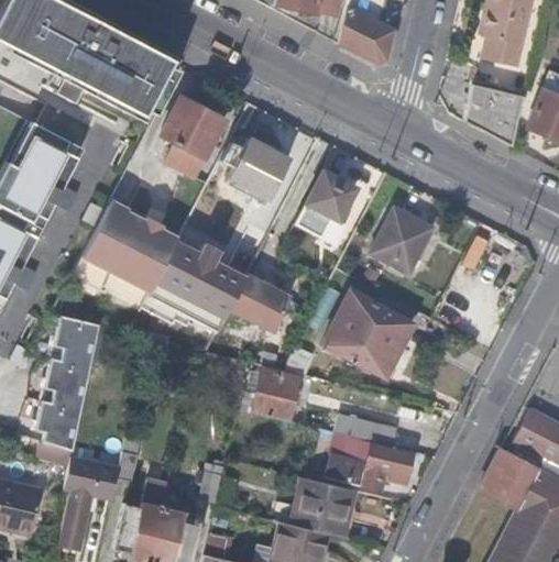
[(155,113),(178,69),(144,51),(146,44),(59,0),(2,0),(0,6),(0,40),(9,45),(12,39),(32,48),(25,59),(35,64),(118,106),(122,95),(155,113)]
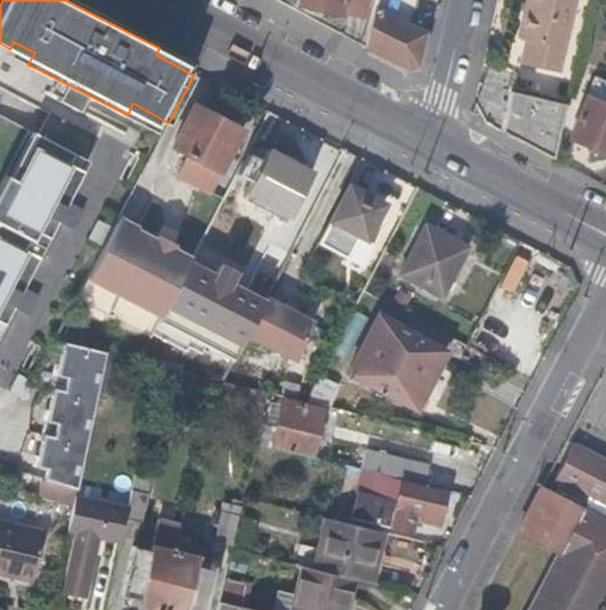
[(283,0),(298,10),(300,4),(301,0),(283,0)]
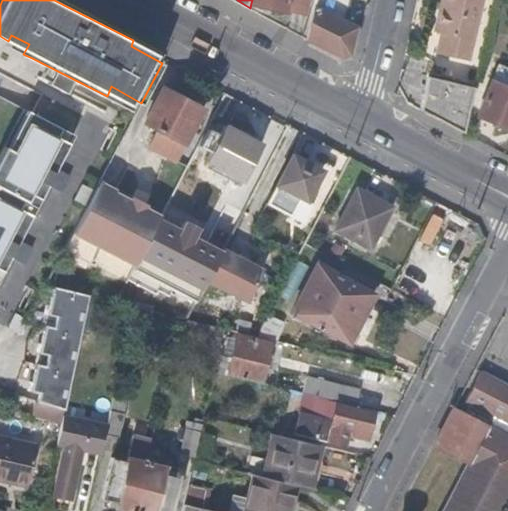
[(252,0),(251,3),(288,12),(290,1),(290,0),(252,0)]
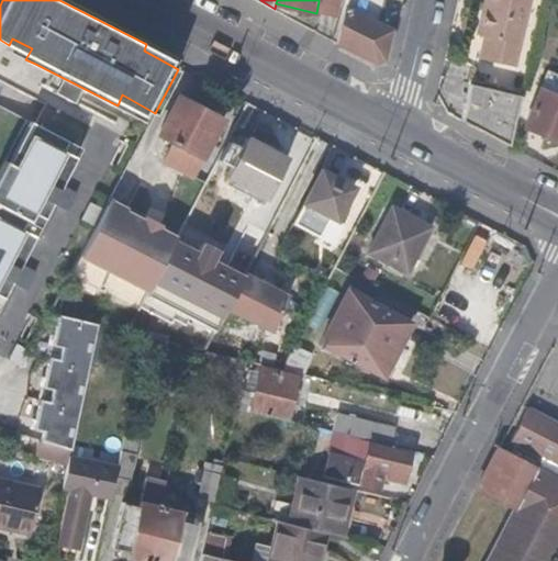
[(339,42),(374,60),(384,58),(391,30),(379,23),(384,0),(356,0),(354,10),(347,7),(339,42)]
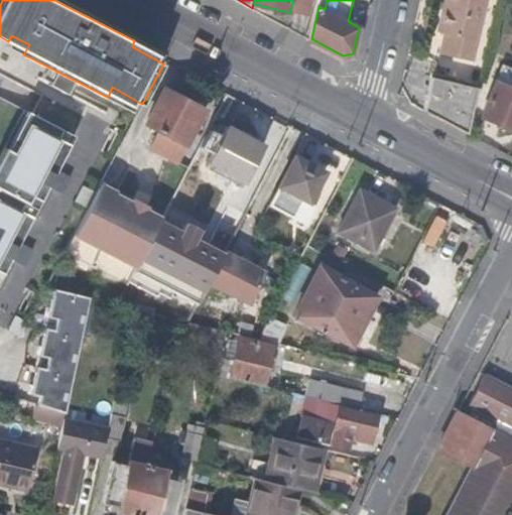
[(318,6),(325,9),(327,0),(313,0),(313,3),(312,5),(318,6)]
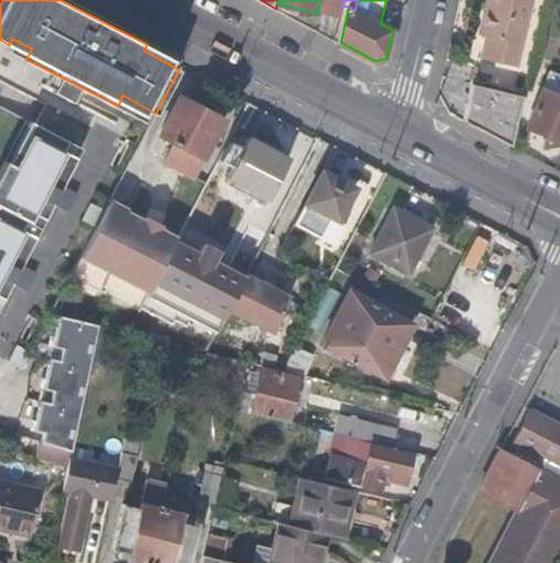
[(486,0),(480,31),(487,32),(483,56),(517,64),(532,0),(486,0)]
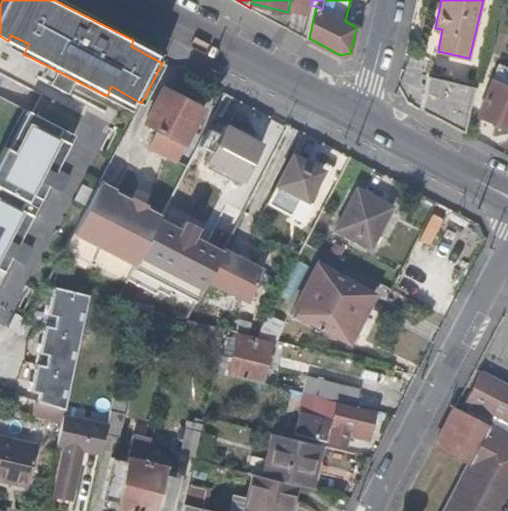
[(310,5),(311,3),(290,1),(288,12),(308,15),(310,5)]
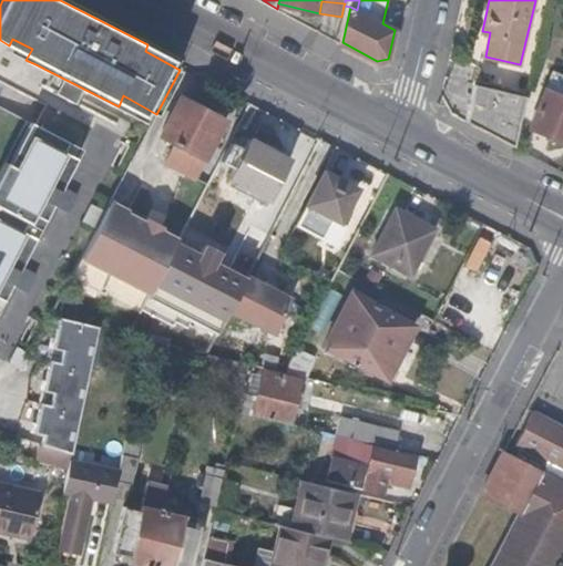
[(478,83),(468,121),(518,146),(533,80),(478,65),(474,82),(478,83)]
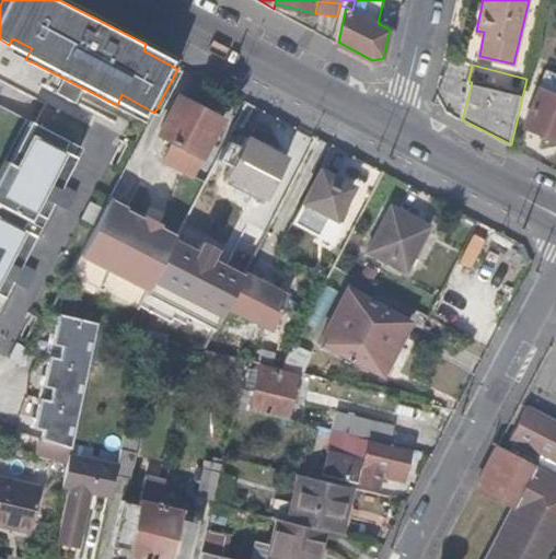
[(555,72),(551,70),(526,126),(555,140),(555,72)]
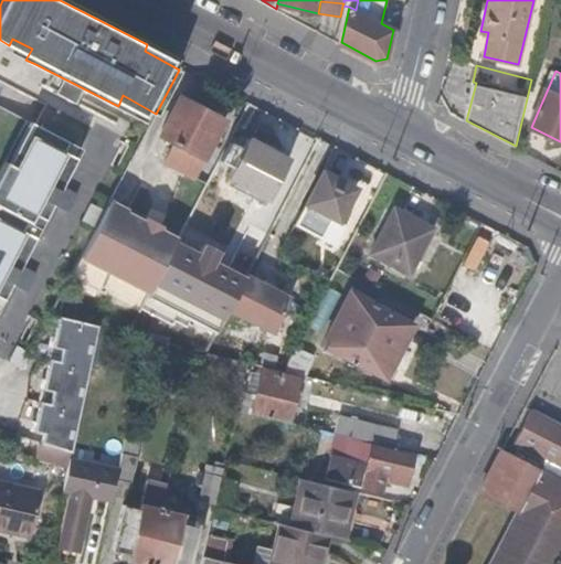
[(196,182),(228,119),(182,96),(163,136),(176,141),(163,165),(196,182)]
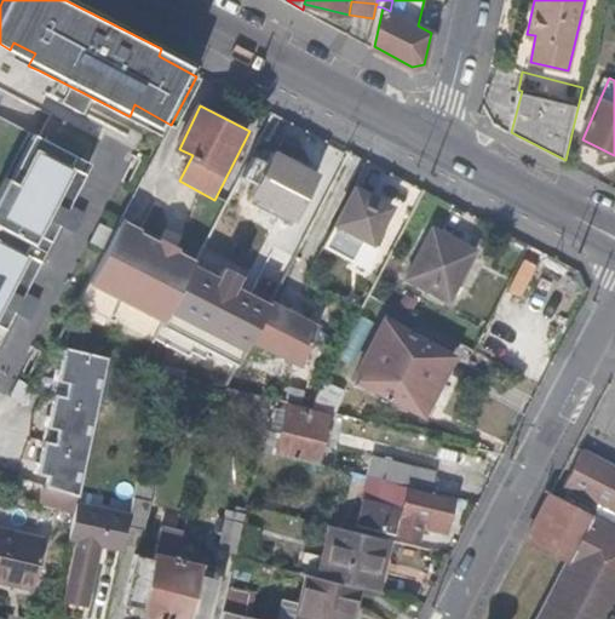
[(0,331),(6,333),(17,311),(34,320),(44,303),(26,293),(63,224),(80,233),(88,215),(72,206),(90,173),(74,165),(80,154),(44,136),(21,182),(10,176),(3,193),(12,198),(0,219),(0,331)]
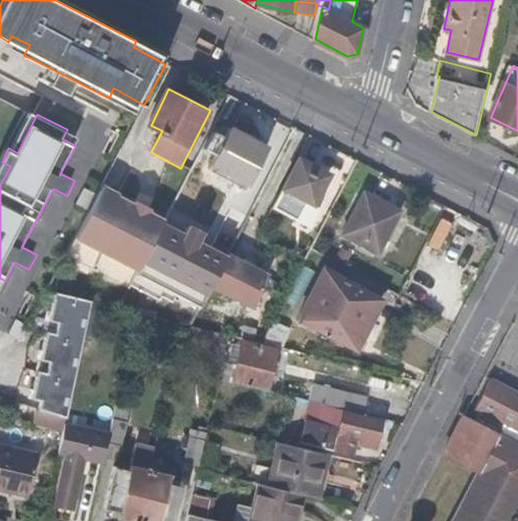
[(248,184),(268,145),(231,124),(210,164),(248,184)]
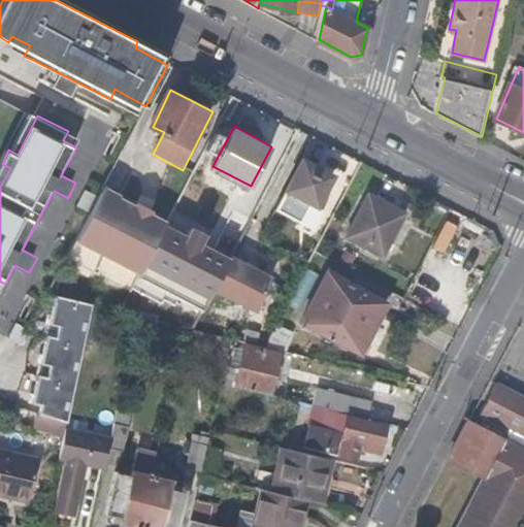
[(321,209),(336,175),(307,160),(281,212),(307,226),(318,207),(321,209)]
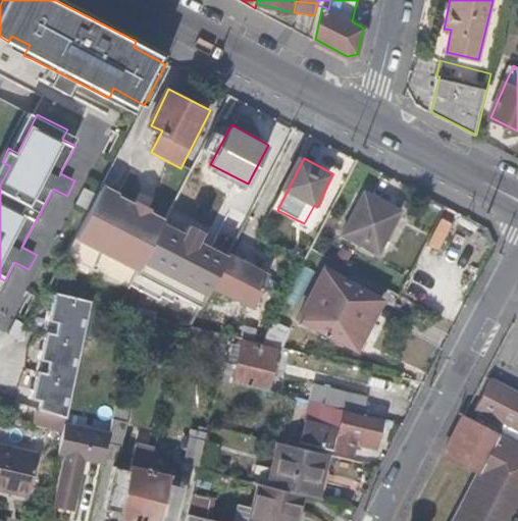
[(91,208),(99,192),(87,186),(80,202),(91,208)]
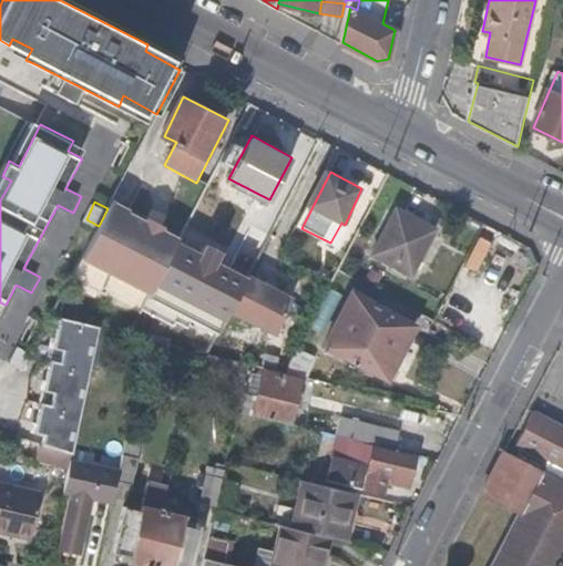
[(178,246),(180,245),(161,233),(159,236),(145,228),(147,225),(128,214),(125,217),(110,206),(108,208),(99,226),(73,278),(143,315),(151,299),(178,246)]
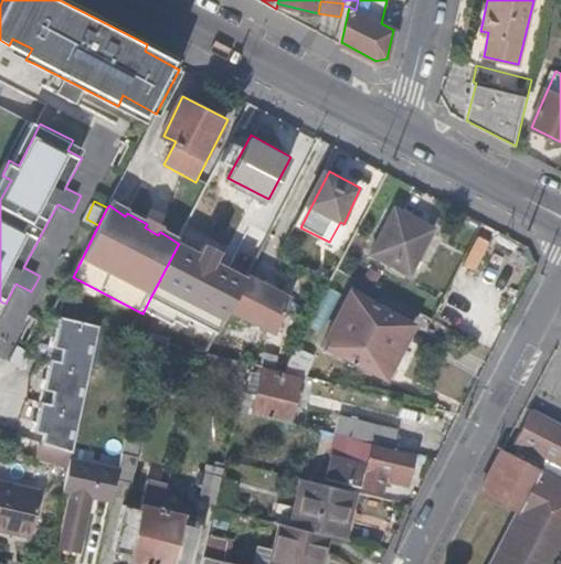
[(415,273),(440,227),(400,208),(376,252),(415,273)]
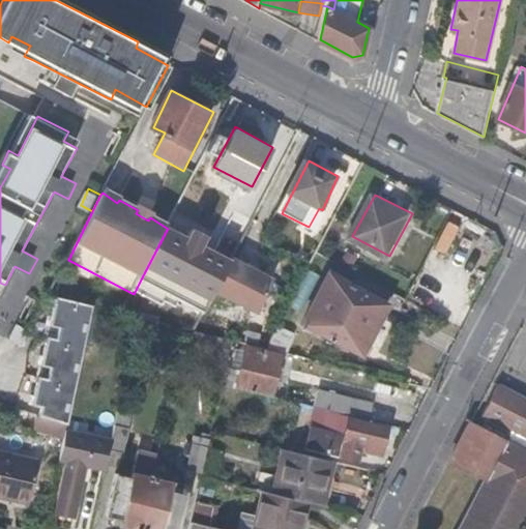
[(188,241),(167,230),(141,280),(206,313),(217,290),(232,263),(202,247),(207,236),(195,230),(188,241)]
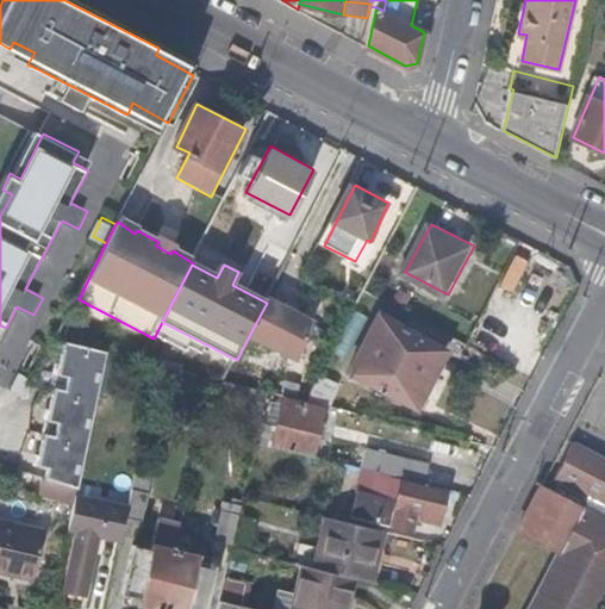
[(318,321),(270,296),(267,303),(250,334),(298,358),(318,321)]
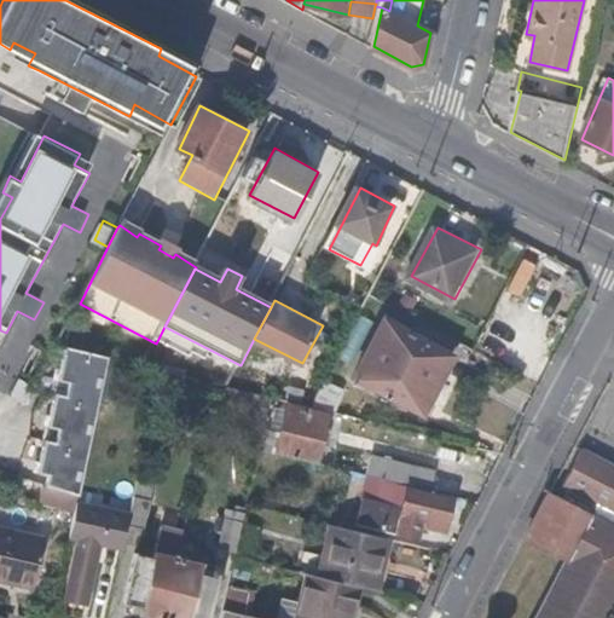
[(423,416),(455,354),(397,325),(398,321),(389,317),(355,380),(423,416)]
